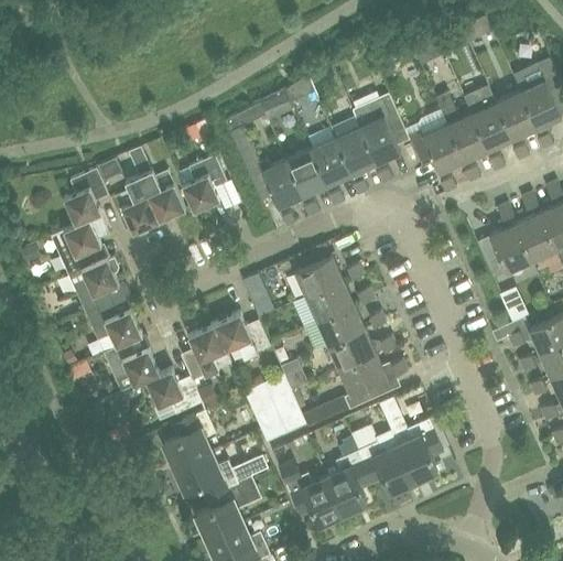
[(34,3),(25,9),(36,28),(45,23),(34,3)]
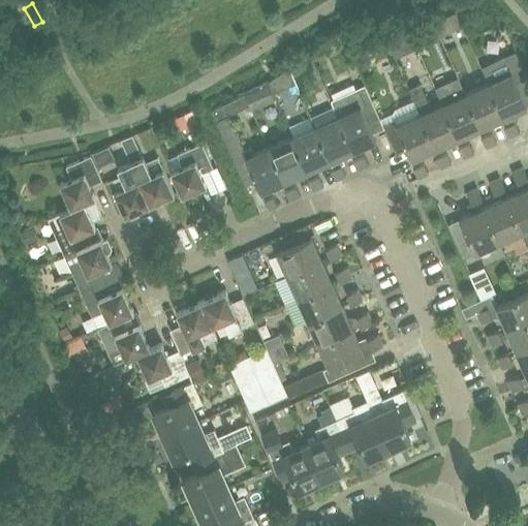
[(409,35),(389,40),(393,53),(412,48),(409,35)]
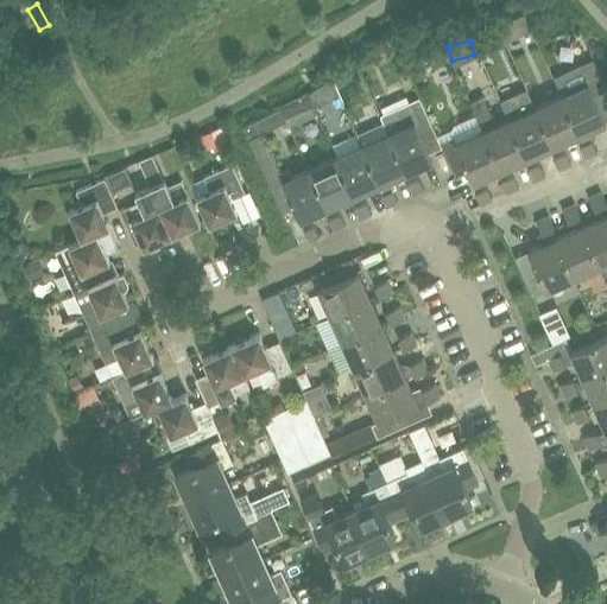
[(554,80),(563,100),(580,137),(583,146),(592,141),(593,137),(590,131),(605,125),(605,124),(594,101),(606,95),(606,93),(593,62),(554,80)]
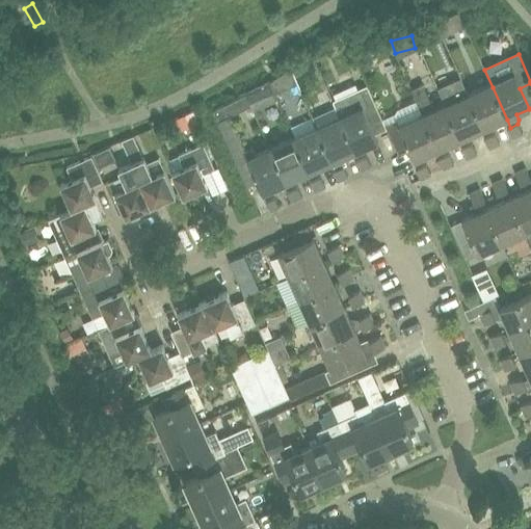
[(290,73),(245,94),(254,111),(277,101),(288,125),(310,114),(290,73)]
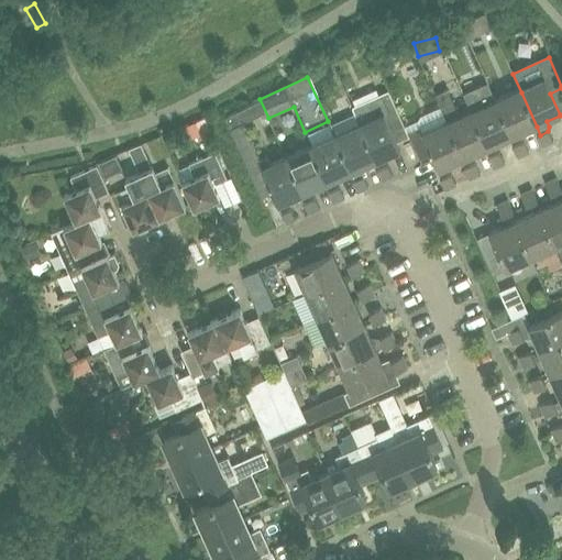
[(388,92),(379,97),(352,110),(377,162),(400,151),(397,144),(409,139),(388,92)]
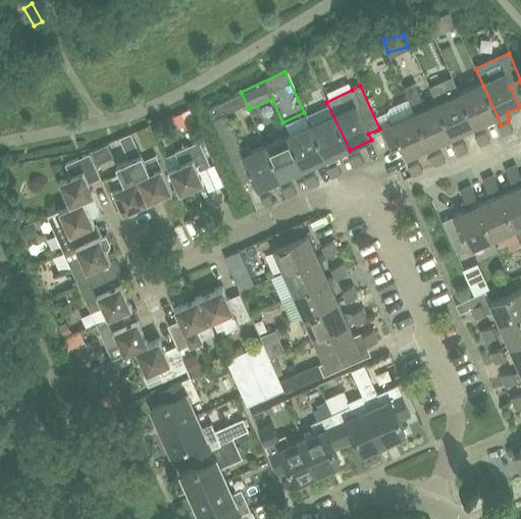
[(437,106),(426,111),(414,86),(404,91),(415,115),(429,148),(453,138),(437,106)]
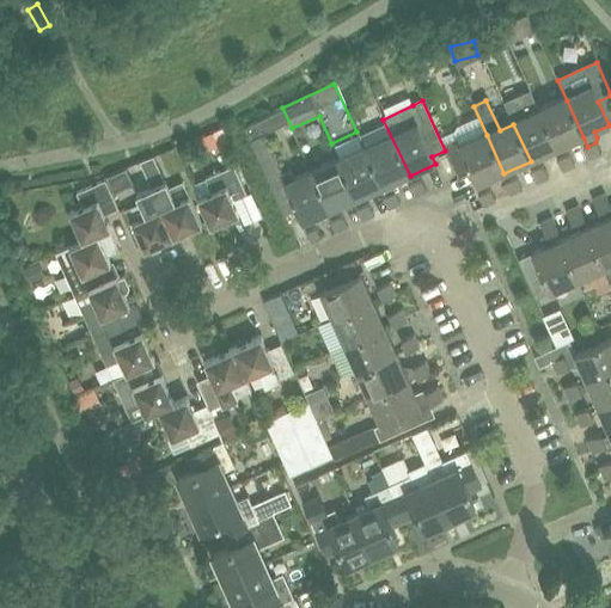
[(584,137),(567,100),(541,112),(557,149),(584,137)]
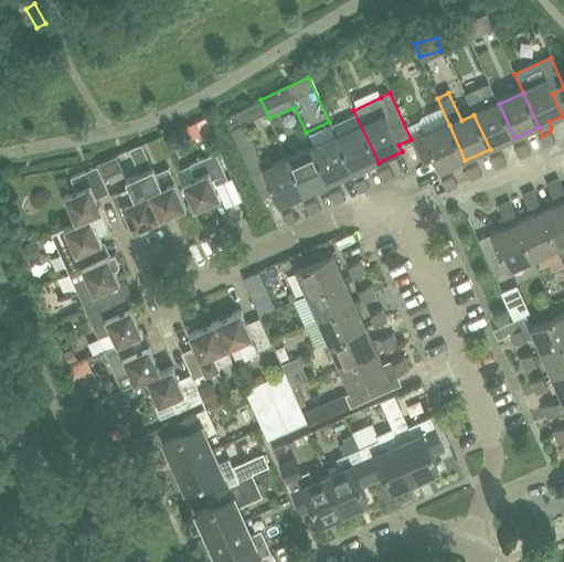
[(514,138),(499,104),(474,115),(490,149),(514,138)]
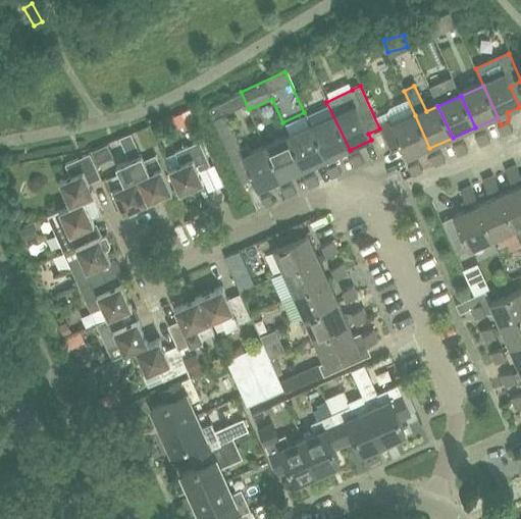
[(311,127),(326,160),(329,167),(337,164),(337,156),(336,155),(350,150),(326,102),(333,117),(311,127)]
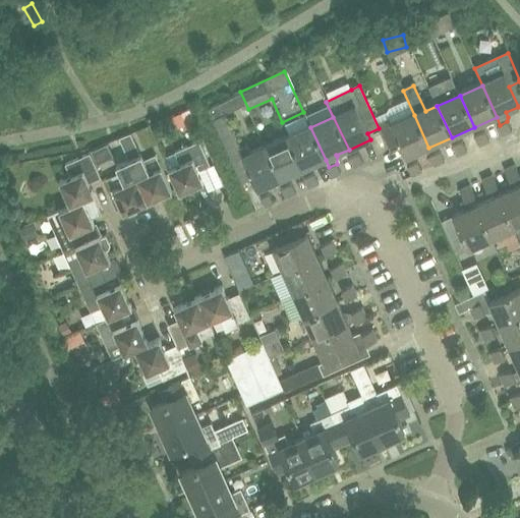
[(178,130),(195,123),(190,112),(173,119),(178,130)]
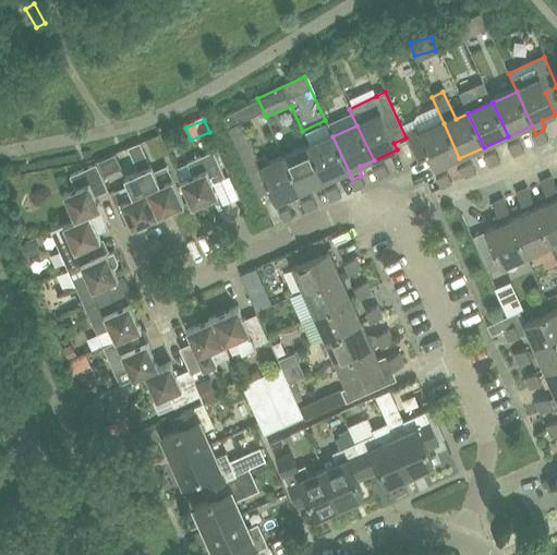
[(459,158),(444,123),(420,135),(435,169),(459,158)]
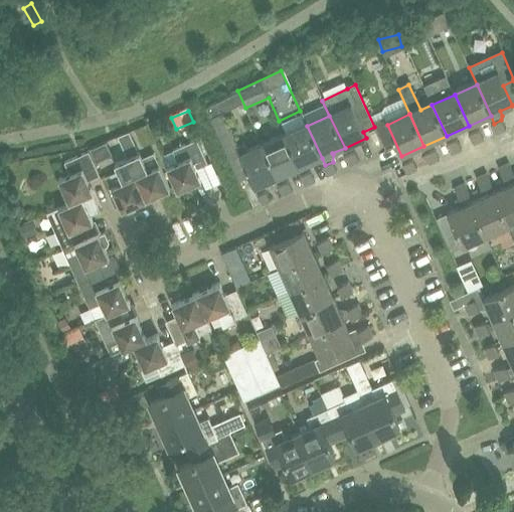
[(244,145),(237,148),(223,117),(211,123),(238,183),(249,178),(254,188),(278,178),(263,146),(248,153),(244,145)]
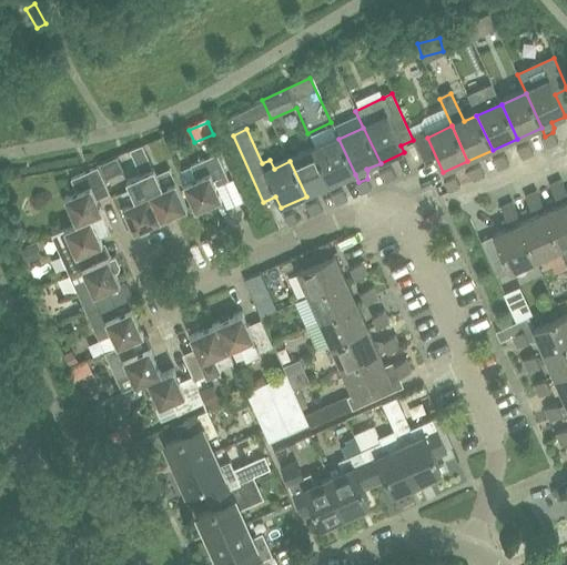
[(545,137),(540,138),(546,150),(558,144),(553,132),(545,137)]
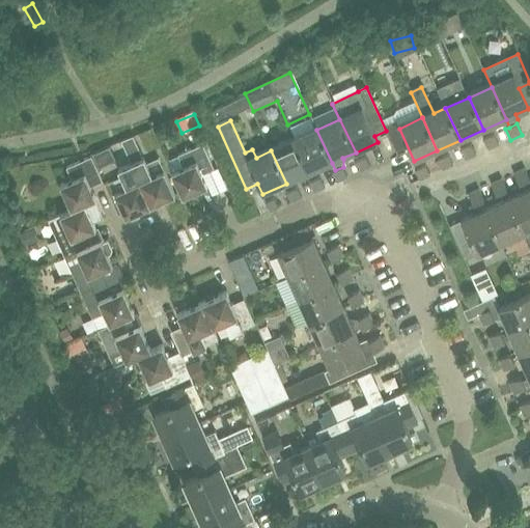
[(332,163),(316,130),(294,140),(309,173),(332,163)]
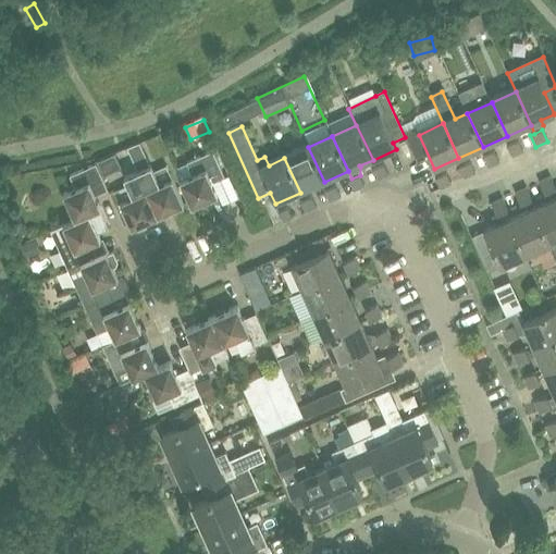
[(518,142),(508,145),(507,146),(511,157),(522,152),(518,142)]
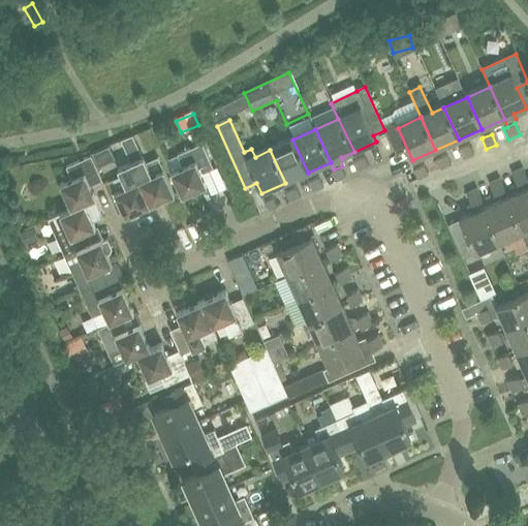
[(164,173),(152,179),(138,148),(133,136),(122,142),(127,153),(132,166),(151,207),(175,196),(164,173)]
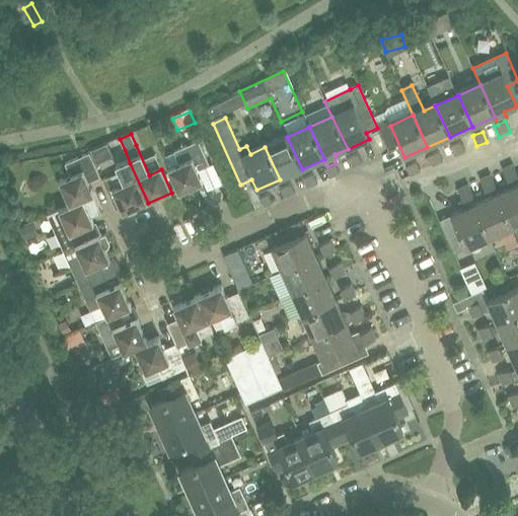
[(302,169),(287,137),(265,147),(280,179),(302,169)]
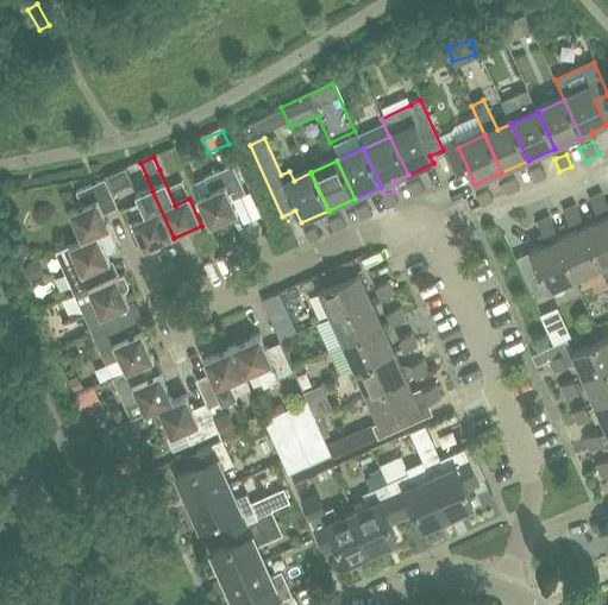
[(540,165),(527,171),(532,184),(546,178),(540,165)]
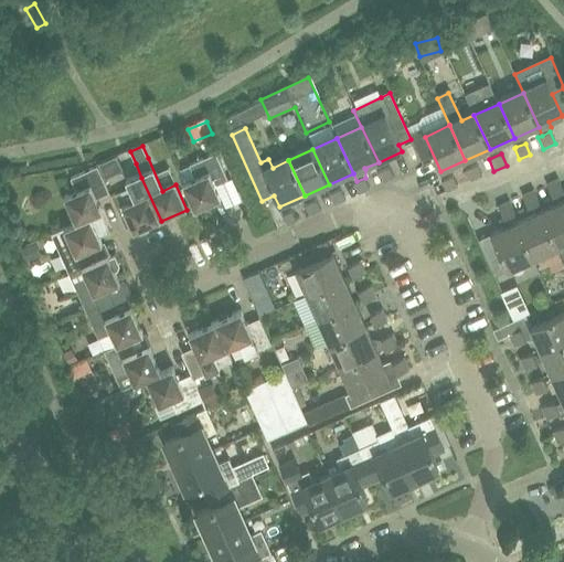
[(217,155),(191,166),(178,171),(195,211),(222,199),(216,187),(229,181),(217,155)]
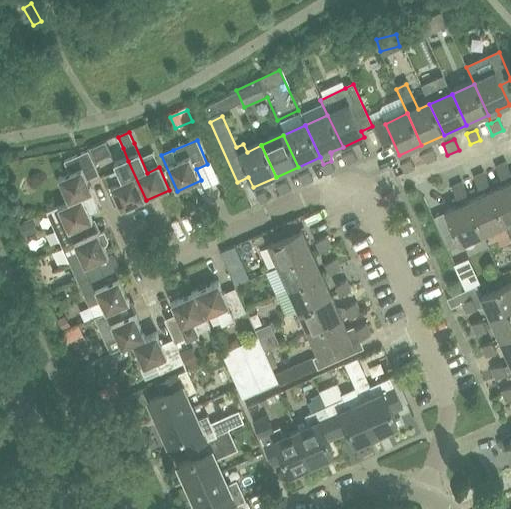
[(431,149),(423,153),(421,154),(426,164),(436,160),(431,149)]
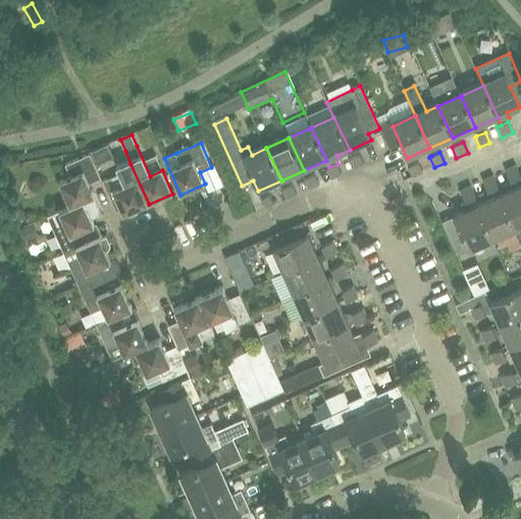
[(360,154),(352,157),(350,158),(355,169),(365,165),(360,154)]
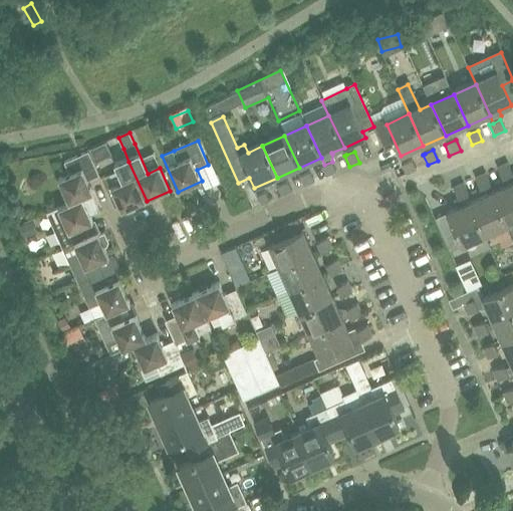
[(100,178),(89,154),(64,165),(69,177),(59,181),(69,205),(93,195),(93,194),(88,183),(100,178)]
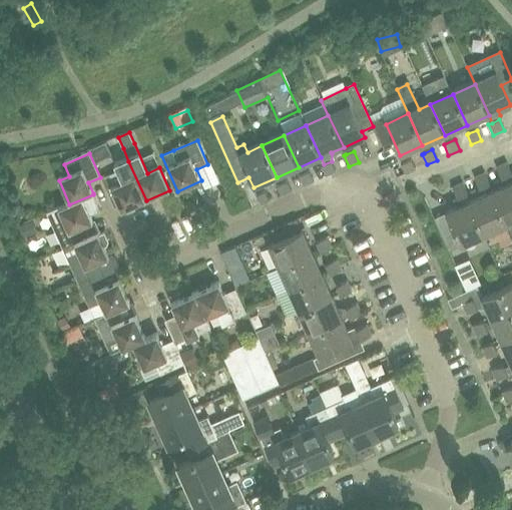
[(405,174),(415,170),(410,159),(401,164),(405,174)]
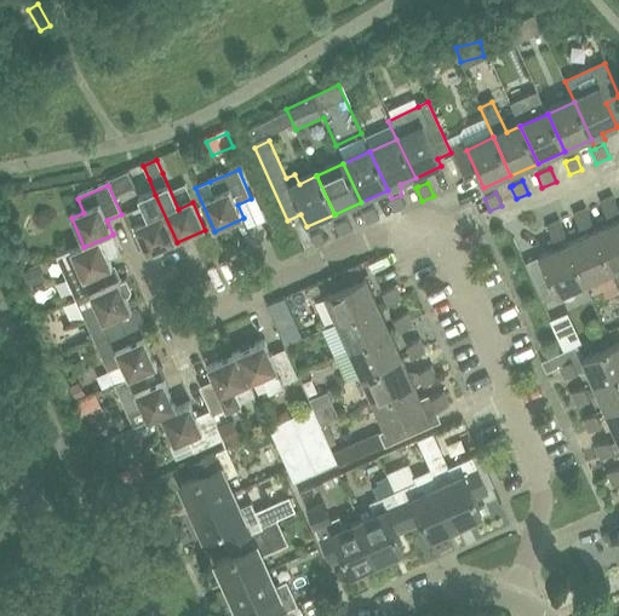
[(148,217),(138,222),(133,212),(124,217),(139,252),(145,249),(148,255),(177,242),(155,195),(141,201),(148,217)]
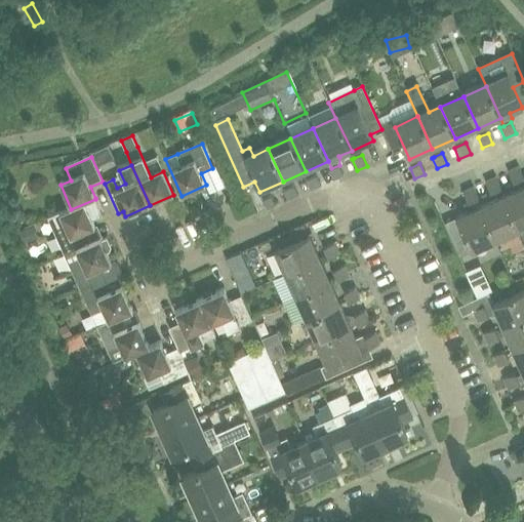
[(331,168),(330,169),(328,170),(333,182),(345,176),(339,165),(331,168)]
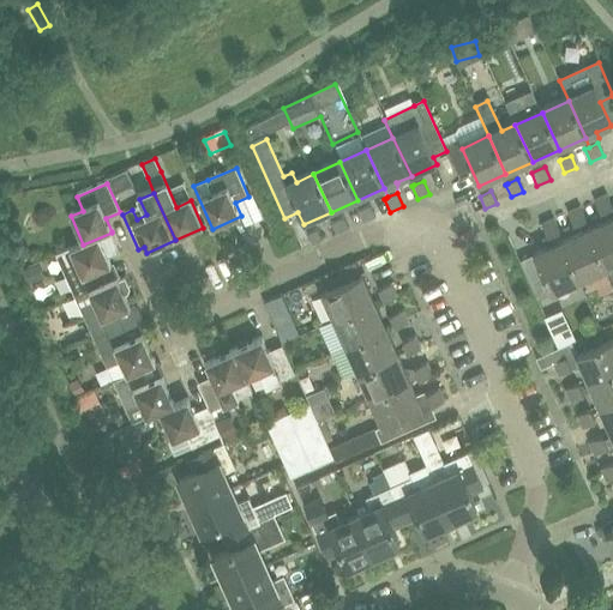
[(599,216),(611,211),(612,210),(607,198),(594,204),(599,216)]
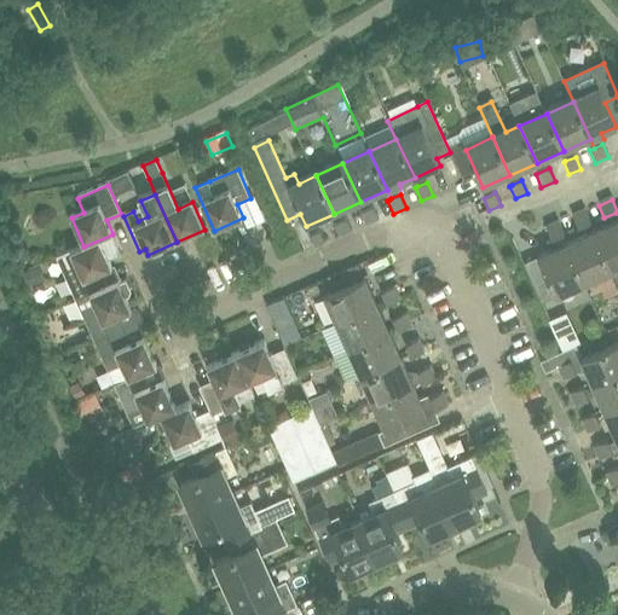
[(374,207),(361,213),(367,226),(380,220),(374,207)]
